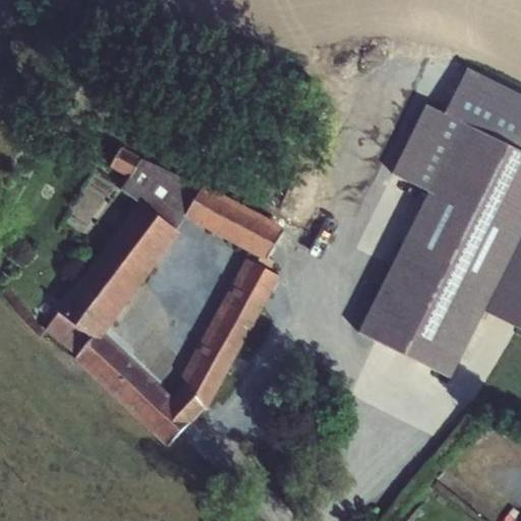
[(520,151),(520,236),(483,311),(520,330),(520,95),(468,68),(446,114),(520,151)]
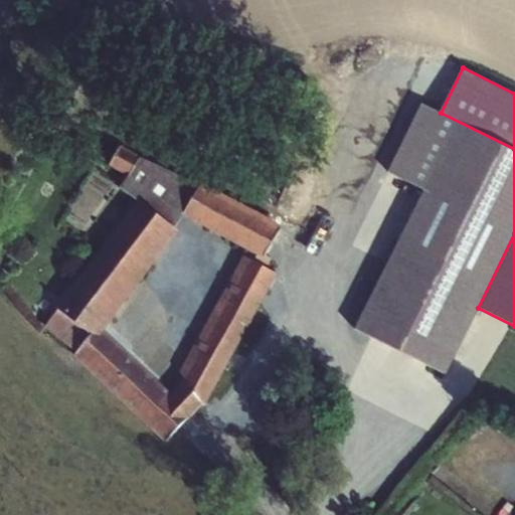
[(514,233),(514,149),(441,113),(422,104),(388,171),(423,189),(354,328),(445,373),(478,308),(514,233)]
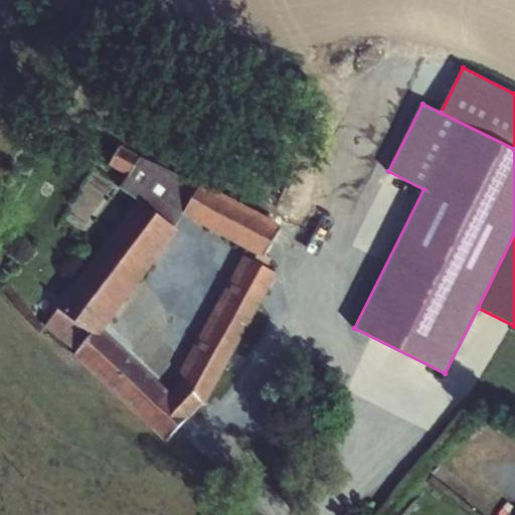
[(137,201),(174,228),(182,215),(245,249),(262,259),(264,255),(281,225),(200,183),(199,187),(119,149),(109,166),(127,177),(119,188),(137,201)]
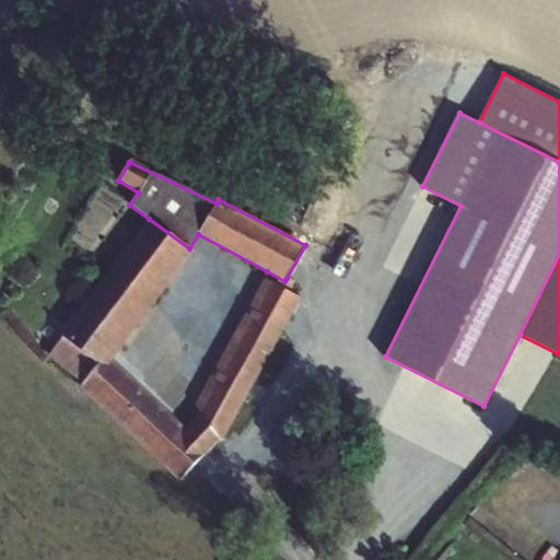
[(62,336),(48,357),(81,384),(79,386),(178,481),(221,440),(200,413),(184,429),(111,360),(193,252),(189,248),(149,219),(61,336),(62,336)]
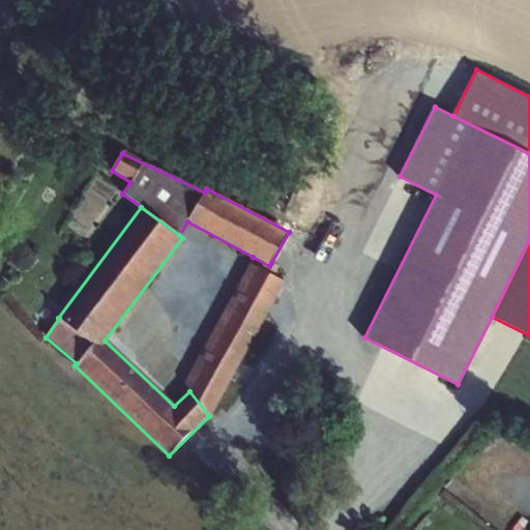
[(269,266),(253,257),(249,264),(274,277),(280,268),(271,263),(269,266)]
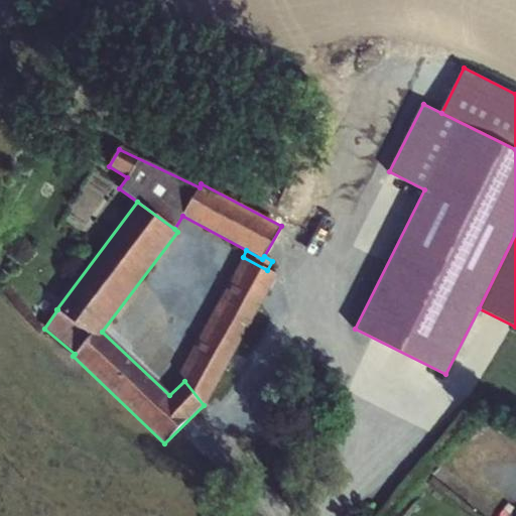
[(184,381),(204,405),(205,406),(277,275),(267,270),(243,257),(242,257),(179,373),(184,381)]
